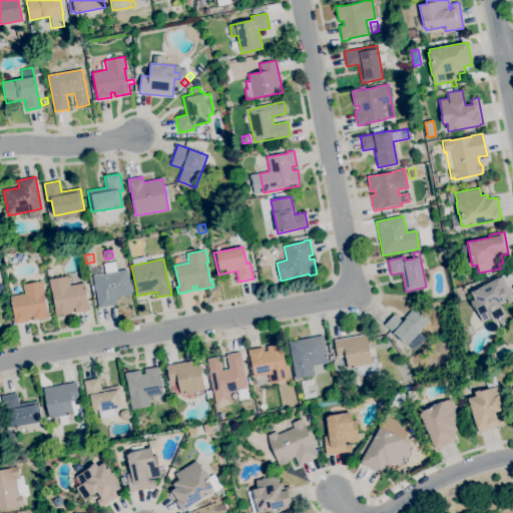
[(99,308),(93,277),(105,274),(103,264),(114,262),(116,272),(127,270),(130,286),(132,285),(133,292),(131,292),(131,295),(115,298),(117,305),(99,308)]
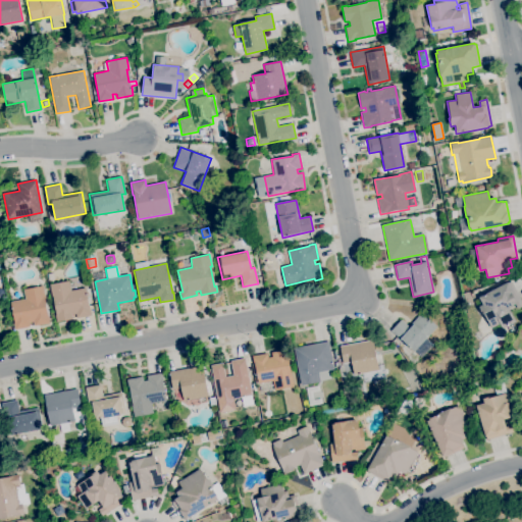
[(56,322),(49,284),(68,281),(70,291),(86,288),(91,315),(76,318),(75,313),(71,314),(72,319),(56,322)]
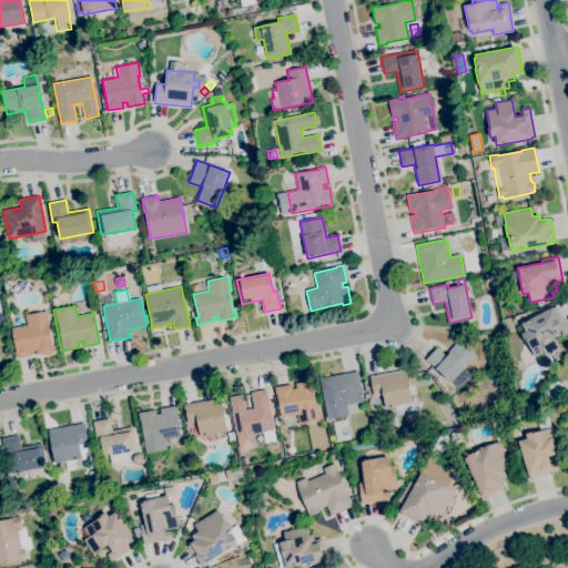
[(546,357),(544,352),(535,357),(526,341),(525,342),(520,334),(525,332),(520,323),(553,306),(553,308),(557,306),(567,327),(567,333),(563,336),(560,331),(553,335),(560,350),(546,357)]
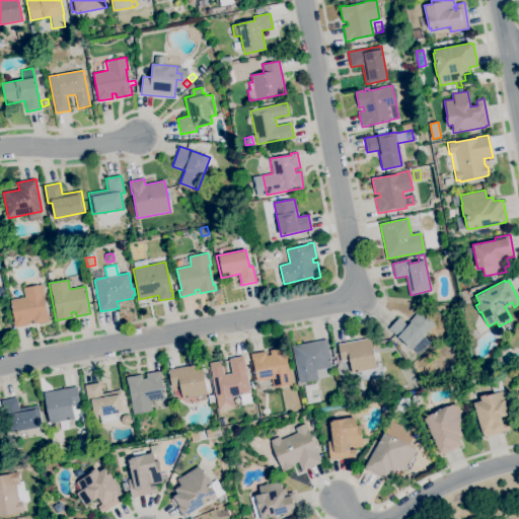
[(15,327),(10,300),(24,297),(22,288),(42,284),(49,321),(33,324),(32,319),(28,320),(29,325),(15,327)]
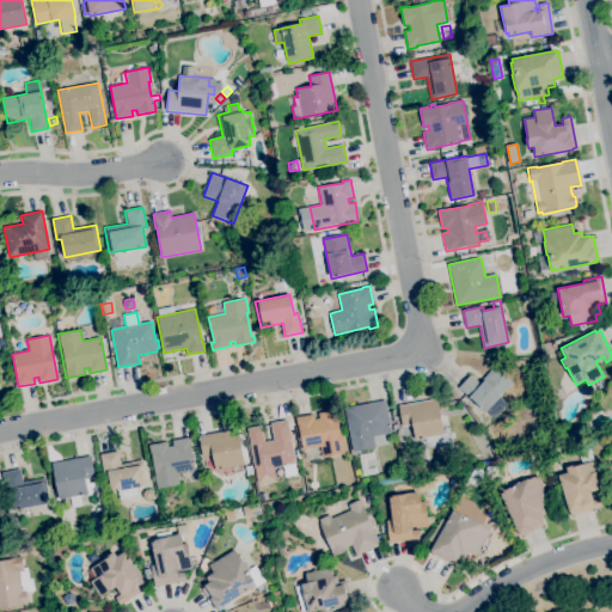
[(524,369),(512,368),(513,360),(524,361),(524,369)]
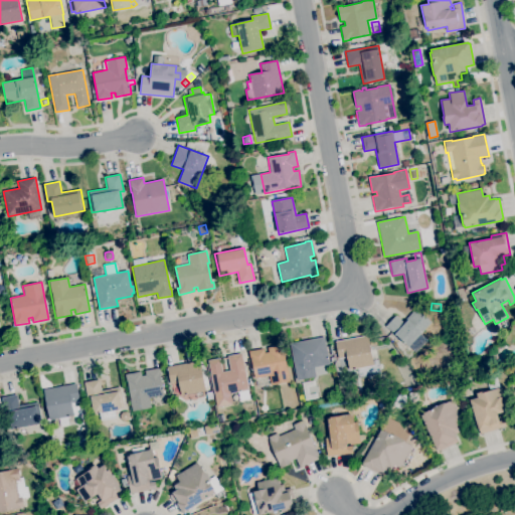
[(415,352),(408,346),(408,347),(385,326),(395,315),(403,322),(415,309),(431,322),(420,334),(427,340),(415,352)]
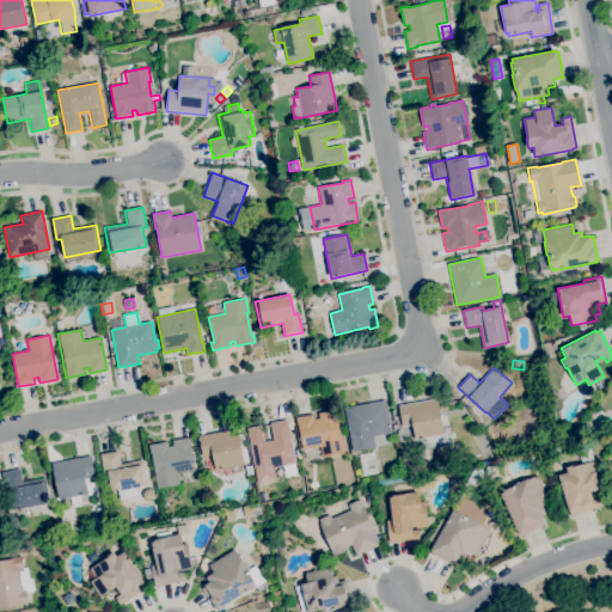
[(415,440),(412,424),(402,427),(398,405),(438,399),(439,404),(447,403),(448,409),(440,410),(444,435),(415,440)]
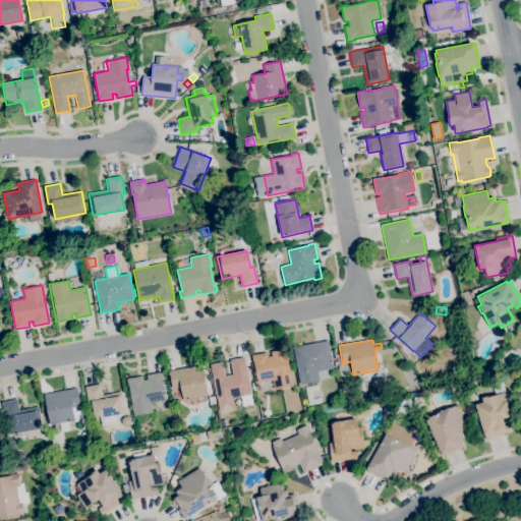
[(300,385),(293,347),(328,341),(333,368),(317,371),(320,381),(300,385)]
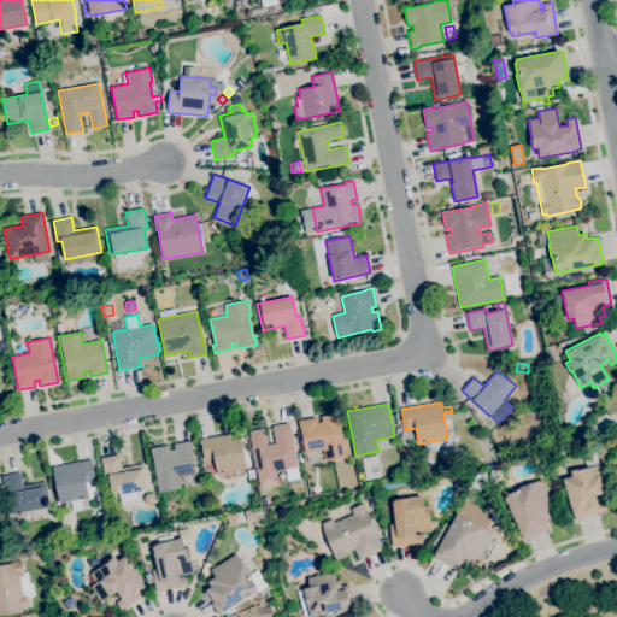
[(307,462),(300,429),(299,429),(298,421),(316,417),(317,423),(322,422),(321,417),(338,413),(344,442),(345,442),(347,457),(324,462),(324,459),(307,462)]
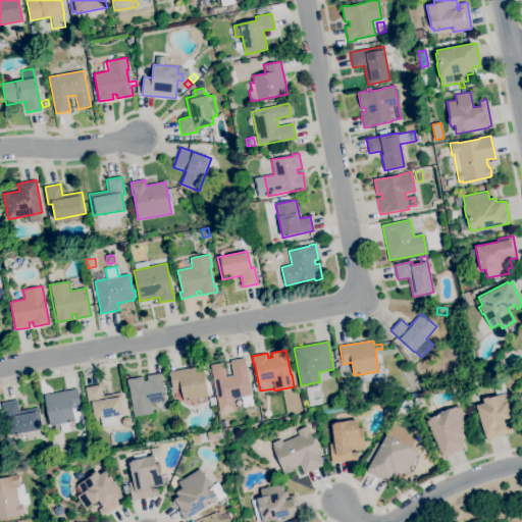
[(243,406),(241,397),(218,402),(211,365),(222,363),(225,377),(233,375),(230,361),(245,358),(252,395),(251,396),(253,405),(243,406)]
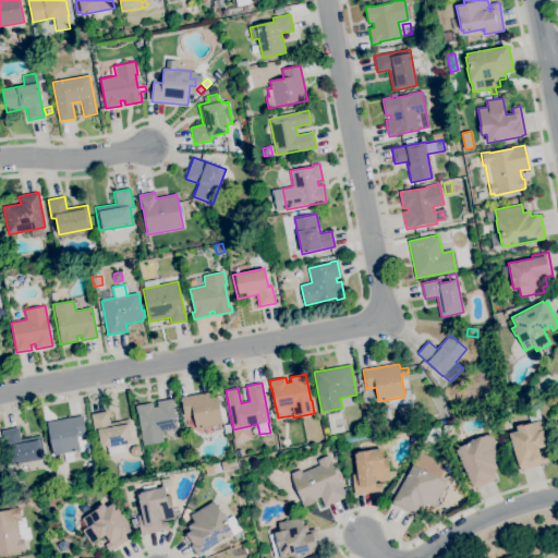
[(196,428),(193,414),(184,416),(181,398),(217,390),(222,424),(196,428)]
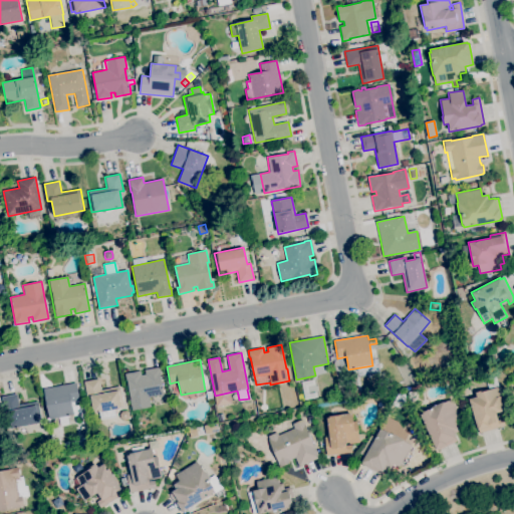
[(132,411),(124,373),(140,370),(141,375),(145,374),(145,370),(160,367),(161,374),(160,374),(164,395),(149,398),(151,407),(132,411)]
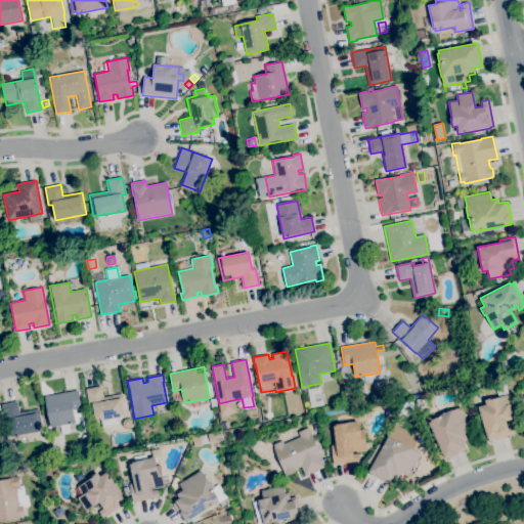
[(488,442),(477,407),(485,405),(484,400),(491,398),(491,399),(497,397),(494,387),(505,384),(508,395),(509,395),(511,403),(517,402),(521,417),(505,422),(507,428),(513,427),(515,434),(488,442)]
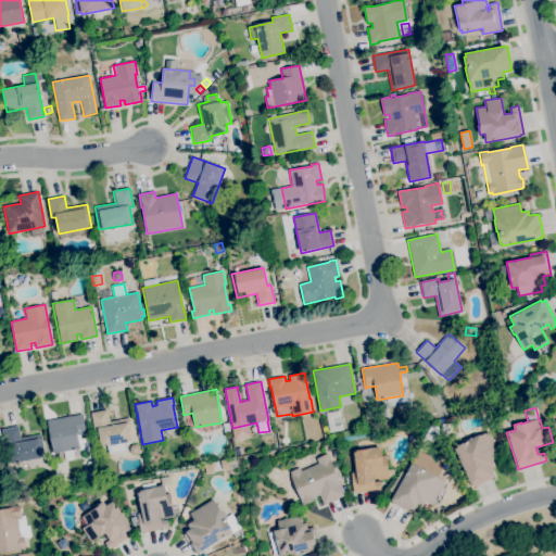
[(109,452),(108,446),(101,447),(100,443),(97,444),(96,434),(98,433),(98,430),(95,431),(91,413),(108,409),(109,421),(129,418),(134,441),(122,443),(123,450),(109,452)]
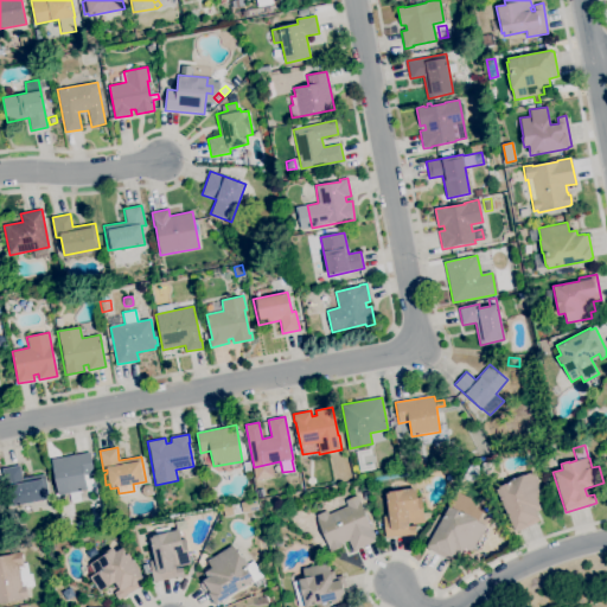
[(360,472),(356,452),(370,448),(371,454),(362,457),(364,465),(374,464),(375,470),(360,472)]
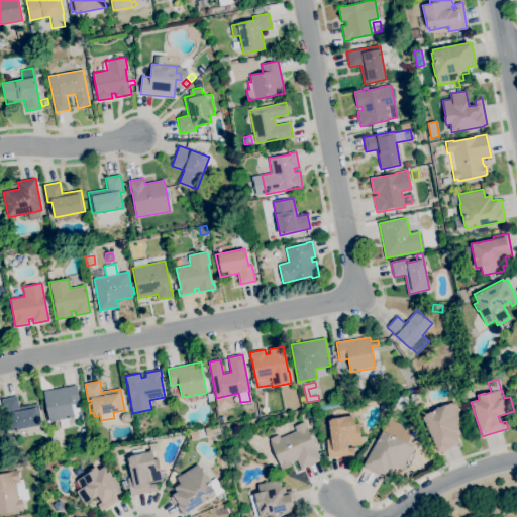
[(61,429),(59,420),(49,422),(43,392),(77,385),(80,403),(72,404),(74,417),(68,418),(69,427),(61,429)]
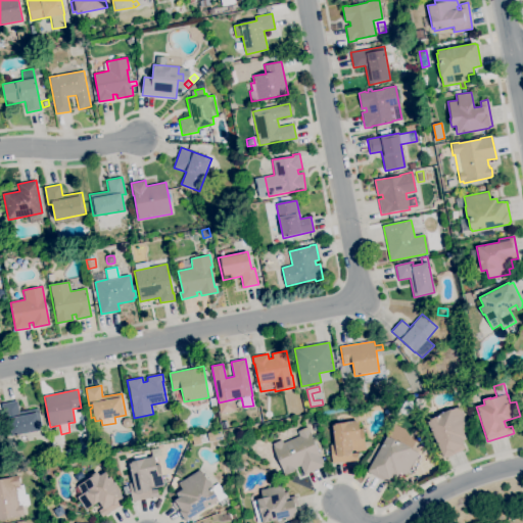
[(210,407),(208,398),(215,397),(217,406),(210,407)]
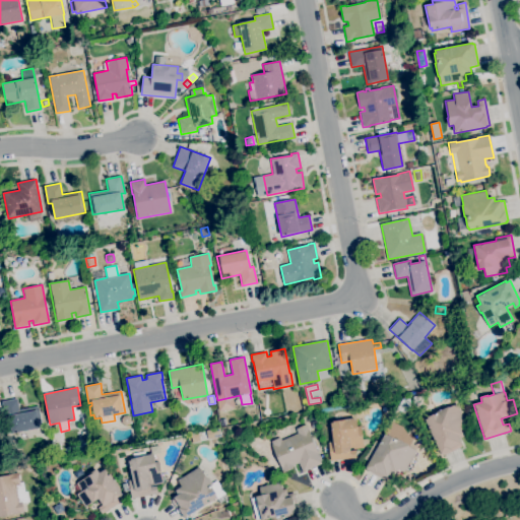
[(415,408),(411,400),(413,399),(413,396),(421,395),(421,403),(415,408)]
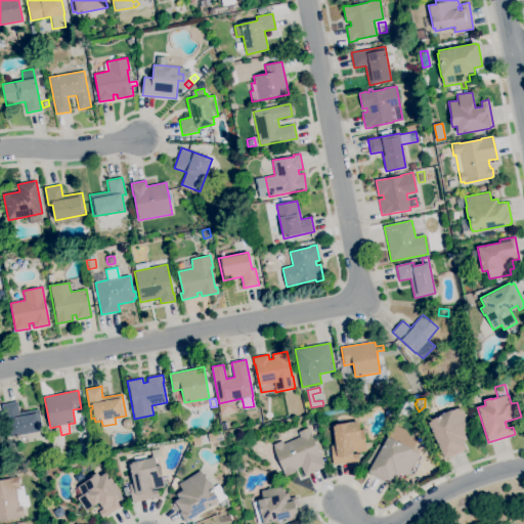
[(11,437),(4,404),(16,402),(19,413),(38,409),(42,431),(11,437)]
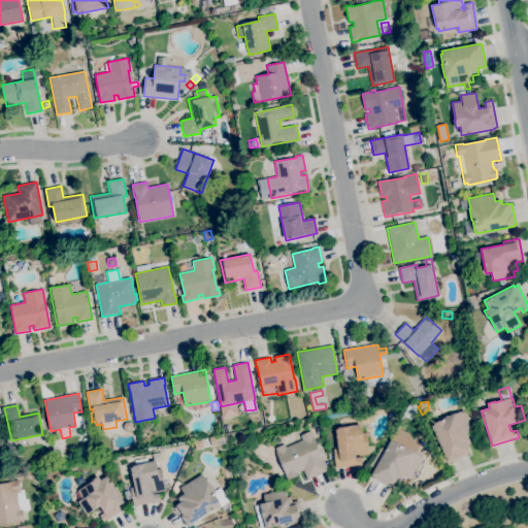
[(409,419),(401,417),(408,405),(416,405),(417,416),(409,419)]
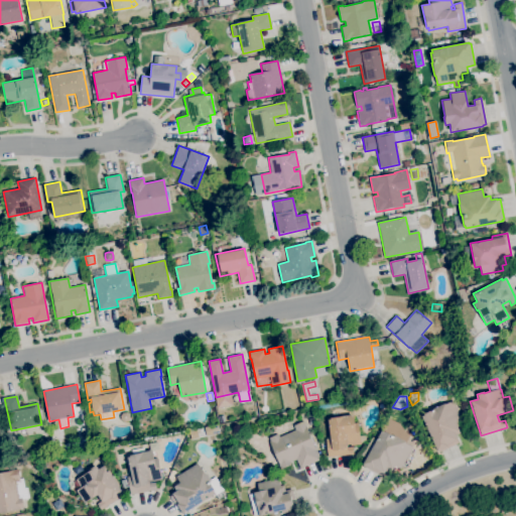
[(438,453),(421,416),(424,415),(424,414),(433,410),(432,408),(438,405),(439,406),(444,403),(445,404),(454,401),(464,423),(457,426),(460,432),(455,435),(459,443),(438,453)]
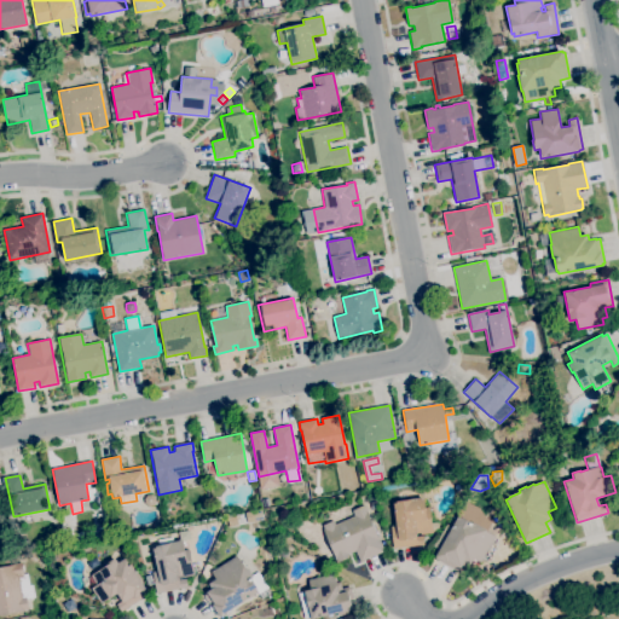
[(149,507),(145,503),(144,499),(146,496),(151,495),(155,497),(156,502),(152,505),(149,507)]
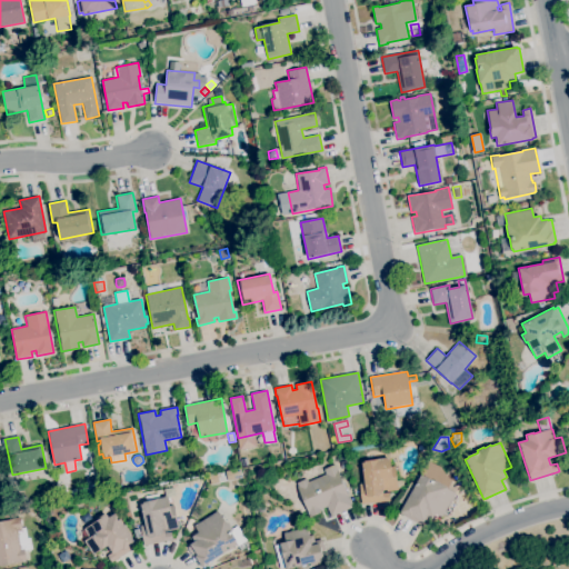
[(361,505),(359,483),(363,483),(361,463),(363,462),(363,461),(375,460),(375,459),(389,457),(390,467),(395,467),(398,490),(386,491),(386,490),(381,490),(382,493),(388,492),(389,501),(361,505)]
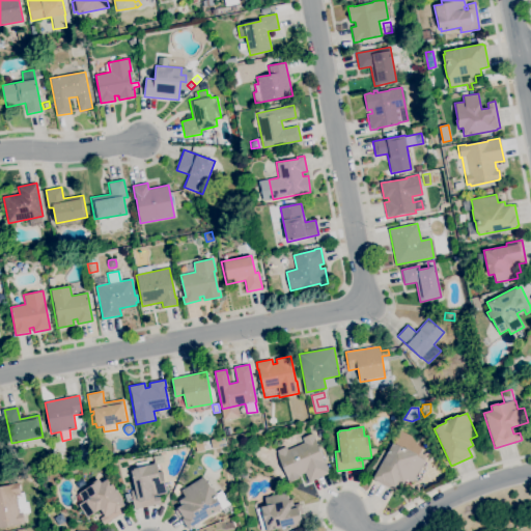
[(290,483),(289,481),(288,481),(277,454),(278,453),(276,451),(285,446),(287,450),(304,442),(301,437),(312,431),(316,441),(315,442),(323,459),(324,458),(330,472),(308,482),(304,473),(299,475),(300,477),(298,477),(299,479),(290,483)]
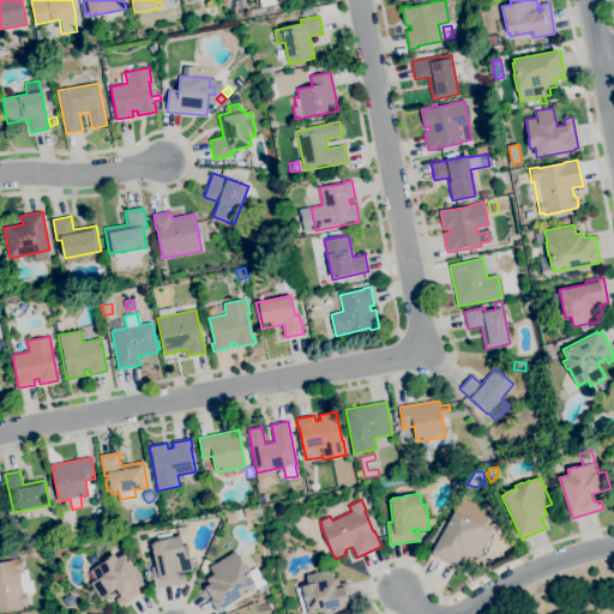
[(453,567),(433,555),(433,554),(432,553),(453,513),(457,515),(458,513),(468,519),(469,517),(477,522),(476,523),(482,527),(482,528),(491,533),(476,558),(469,554),(465,561),(458,558),(453,567)]
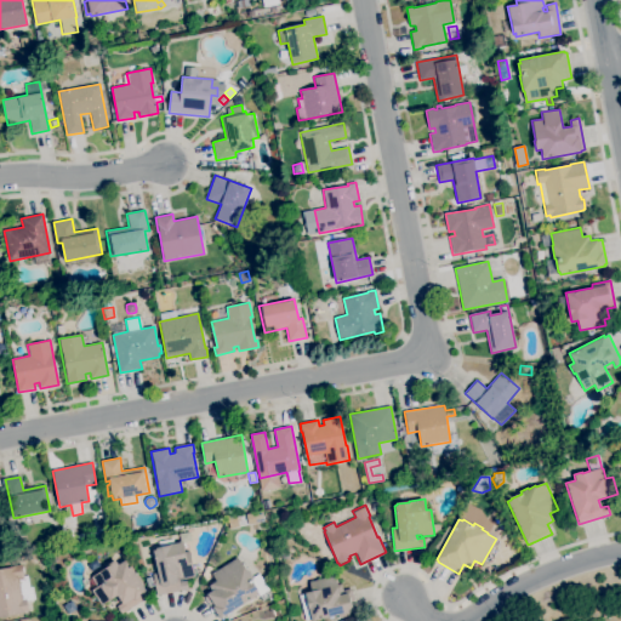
[(157,596),(153,574),(158,573),(153,551),(157,550),(155,548),(167,546),(167,545),(183,541),(184,552),(189,552),(193,568),(195,568),(197,574),(194,574),(195,577),(183,580),(182,577),(181,577),(182,581),(186,580),(188,590),(157,596)]
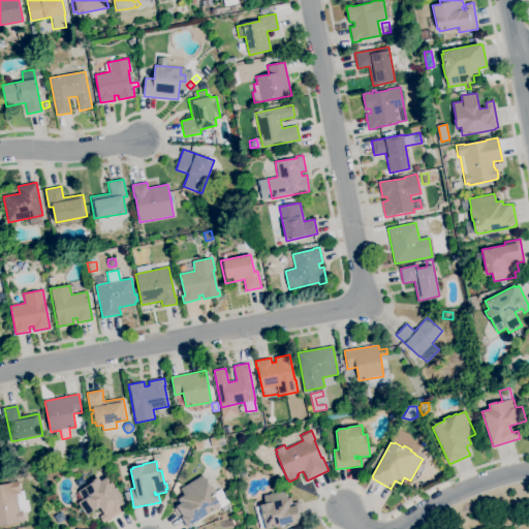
[(244,476),(240,476),(239,473),(239,470),(242,468),(245,468),(247,470),(246,474),(244,476)]
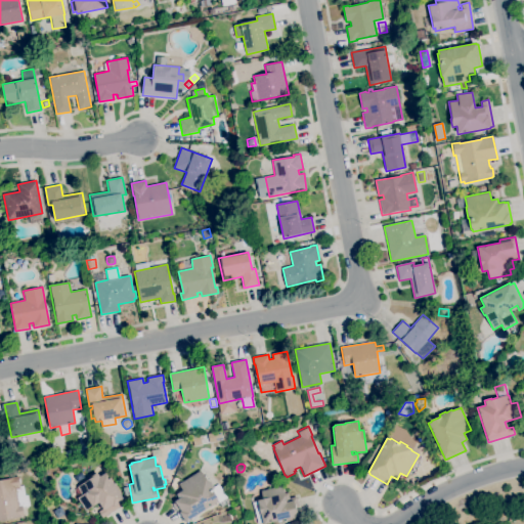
[(186,522),(179,513),(178,514),(173,505),(179,499),(176,494),(182,490),(178,484),(201,470),(209,482),(210,482),(214,488),(213,489),(218,497),(217,498),(218,501),(186,522)]
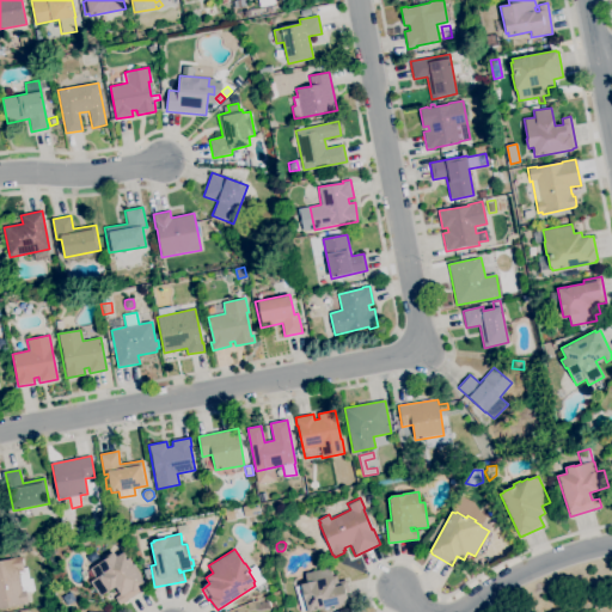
[(120,605),(114,598),(120,594),(116,587),(99,598),(90,582),(96,579),(90,569),(106,558),(105,557),(114,552),(116,556),(124,551),(146,588),(120,605)]
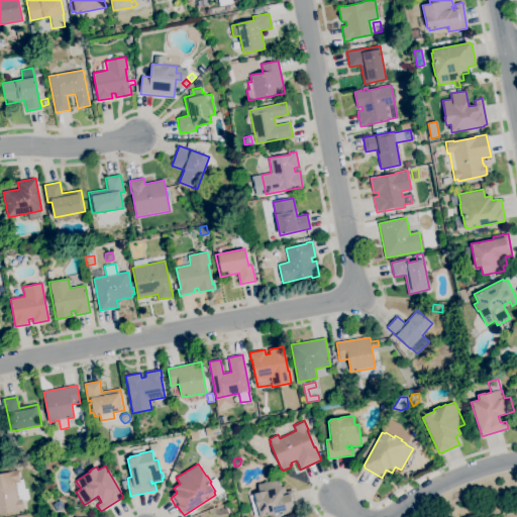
[(0,514),(0,474),(17,471),(19,481),(14,482),(18,500),(21,499),(23,509),(20,509),(20,510),(0,514)]
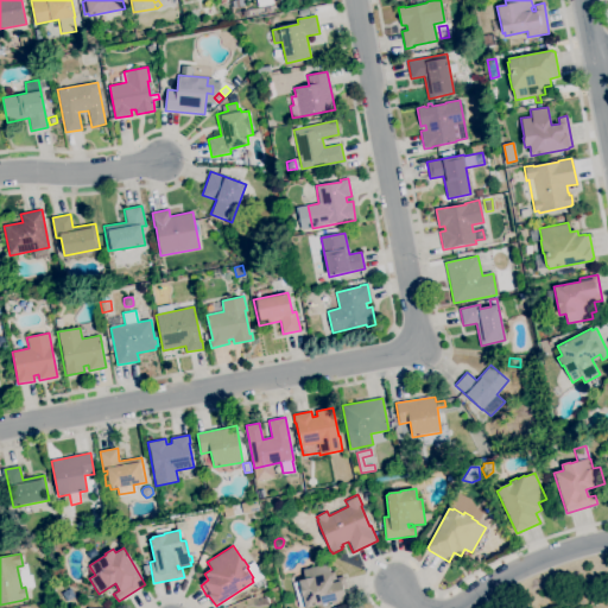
[(305,607),(305,606),(299,607),(293,582),(305,580),(303,570),(328,563),(330,572),(334,571),(335,578),(343,576),(350,600),(327,606),(327,603),(305,607)]
